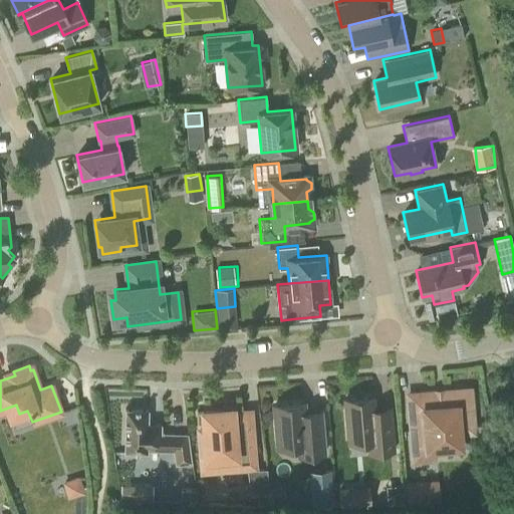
[(451,446),(451,441),(460,440),(459,426),(470,425),(472,421),(472,417),(472,413),(471,409),(469,405),(467,402),(465,399),(461,396),(458,394),(453,392),(449,391),(445,391),(422,393),(423,412),(410,413),(413,460),(430,459),(429,445),(436,444),(436,447),(451,446)]
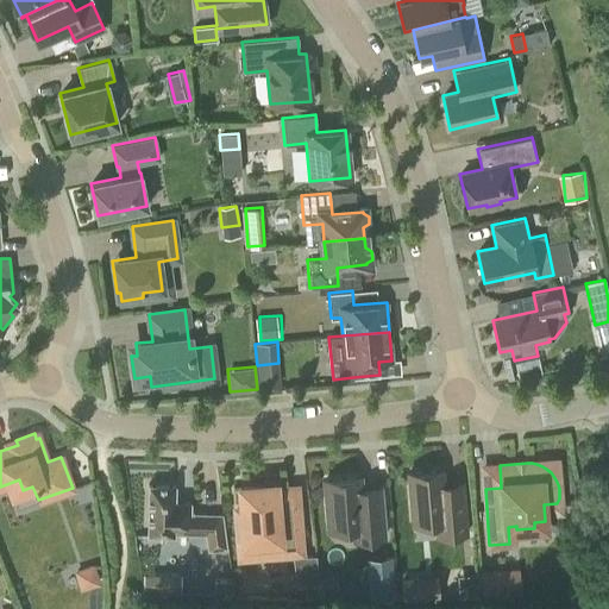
[(441,470),(408,472),(413,522),(435,521),(437,535),(465,533),(462,479),(443,482),(441,470)]
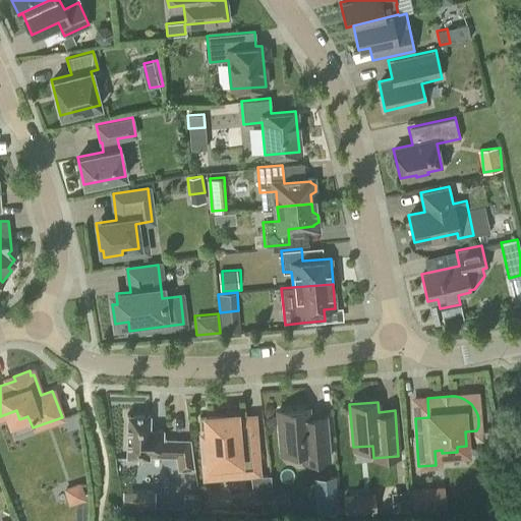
[(308,427),(307,407),(278,410),(281,453),(302,451),(303,461),(328,459),(325,426),(308,427)]
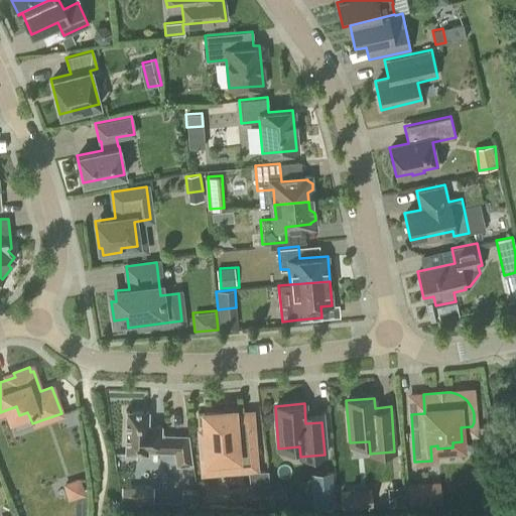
[(190,463),(187,435),(163,434),(163,432),(160,432),(161,424),(147,424),(148,410),(125,409),(124,453),(147,454),(147,452),(174,452),(175,465),(190,463)]
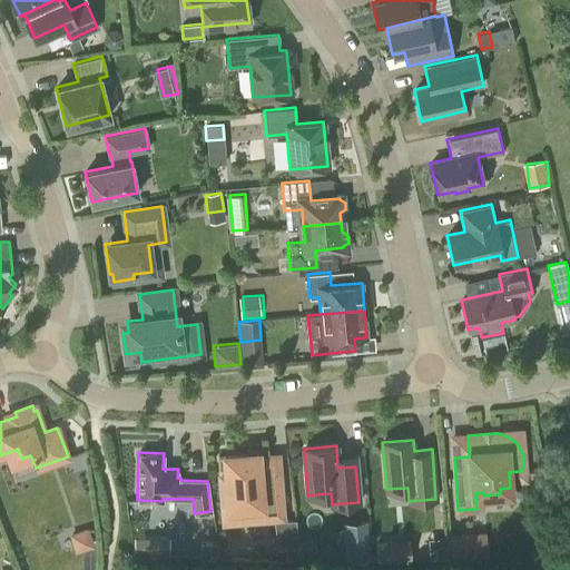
[(257,457),(256,452),(225,455),(226,475),(220,477),(223,495),(228,494),(228,507),(259,504),(261,518),(281,516),(278,483),(276,483),(274,455),(257,457)]
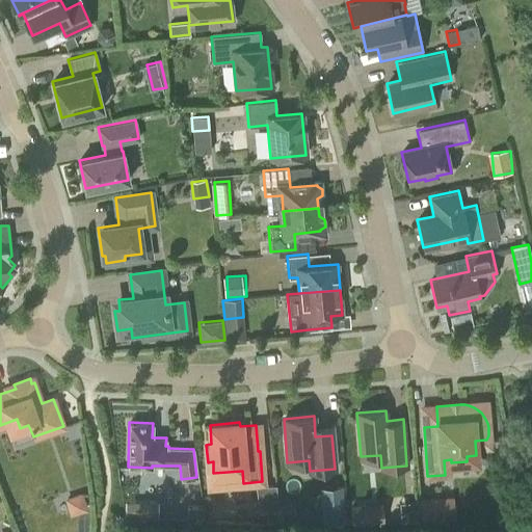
[(259,510),(276,509),(275,485),(256,486),(259,510)]
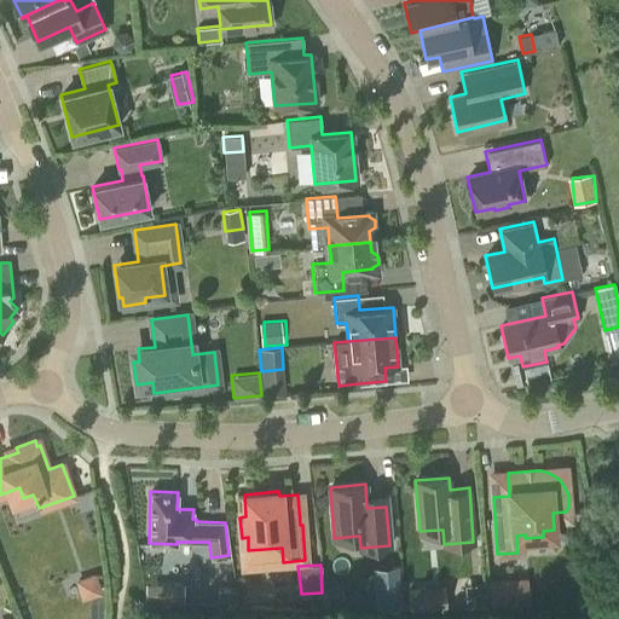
[(371,567),(375,608),(403,606),(399,565),(371,567)]
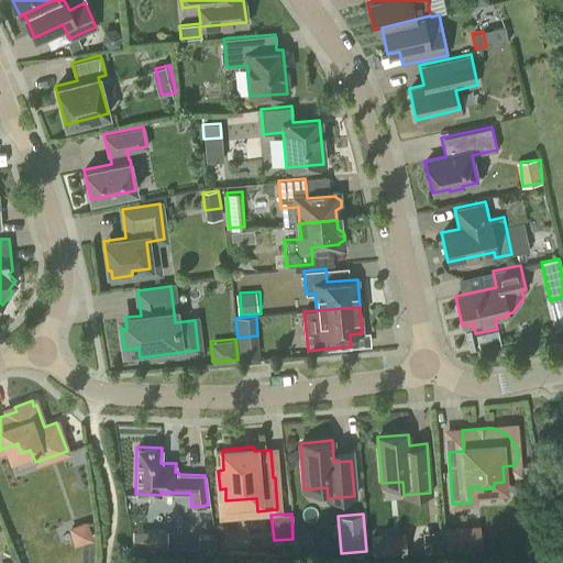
[(90,521),(72,528),(77,544),(96,539),(90,521)]
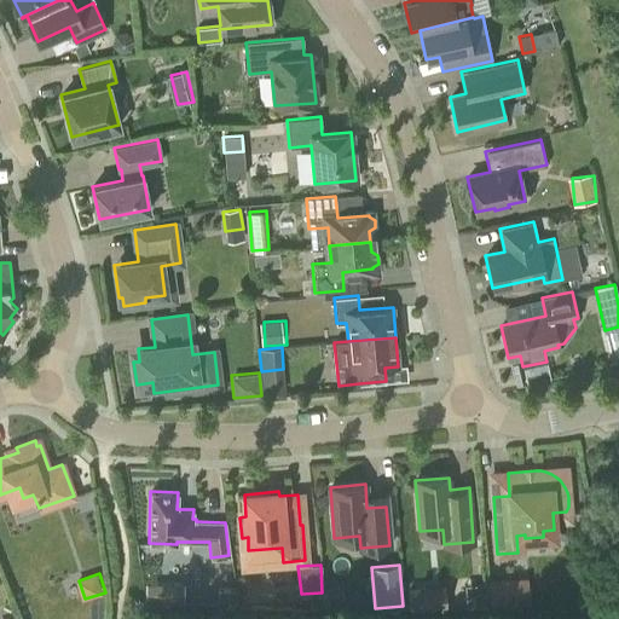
[(489,603),(528,601),(527,577),(487,580),(489,603)]
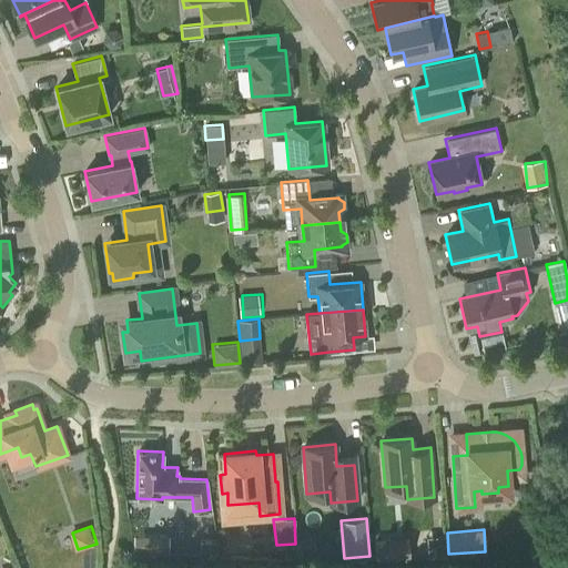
[(376,560),(409,557),(408,536),(375,538),(376,560)]
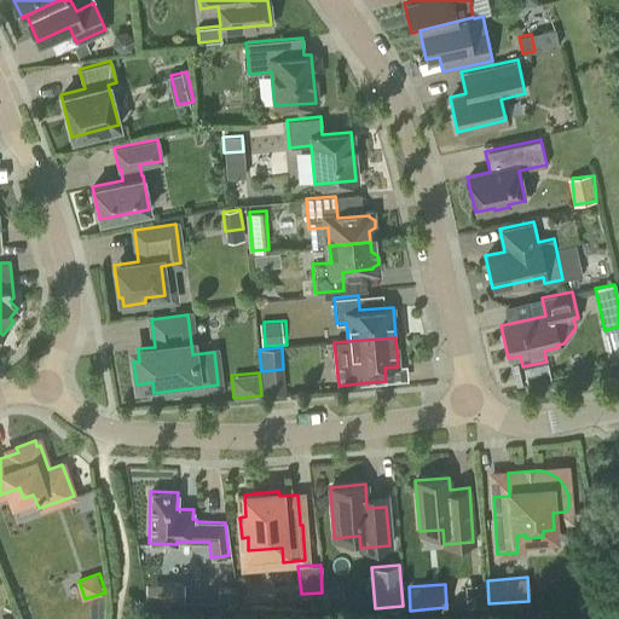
[(319,607),(342,606),(341,586),(324,586),(325,595),(318,595),(319,607)]
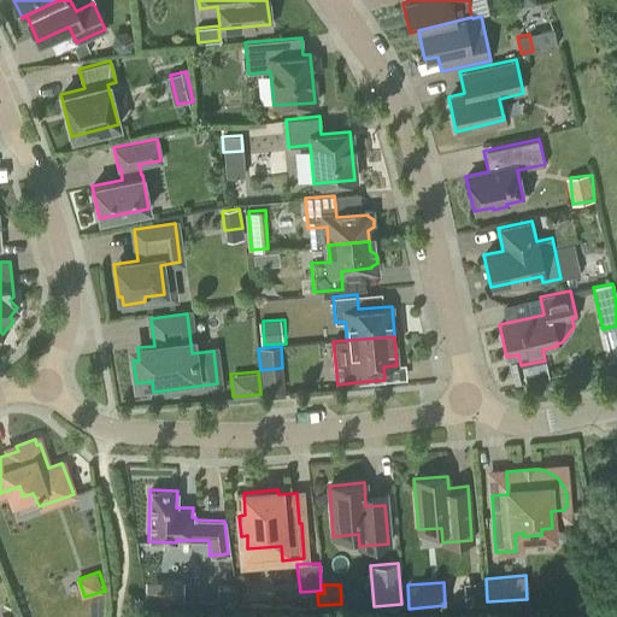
[(234,605),(234,587),(217,587),(217,605),(234,605)]
